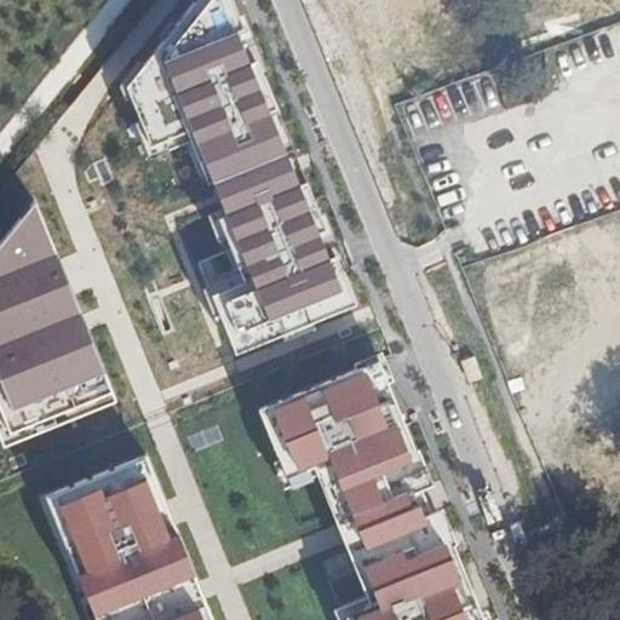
[(197,262),(235,351),(355,303),(305,181),(296,184),(282,151),(292,147),(231,0),(194,0),(126,85),(155,155),(197,138),(227,212),(217,216),(230,248),(197,262)]
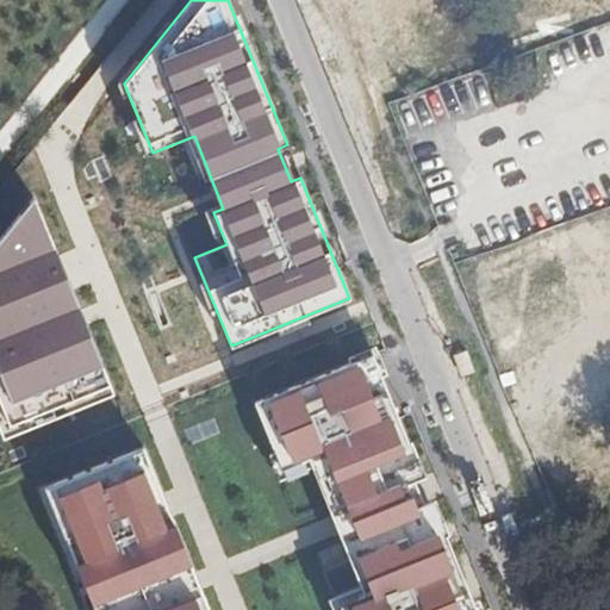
[(300,178),(287,144),(278,149),(291,181),(300,178)]
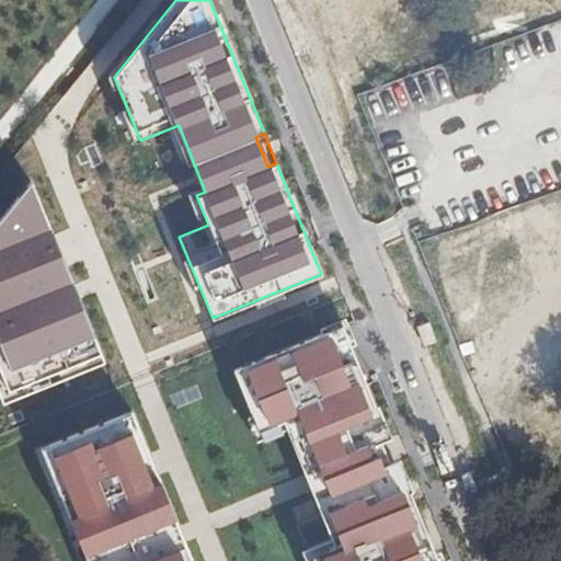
[(101,353),(31,180),(0,218),(0,369),(8,390),(101,353)]
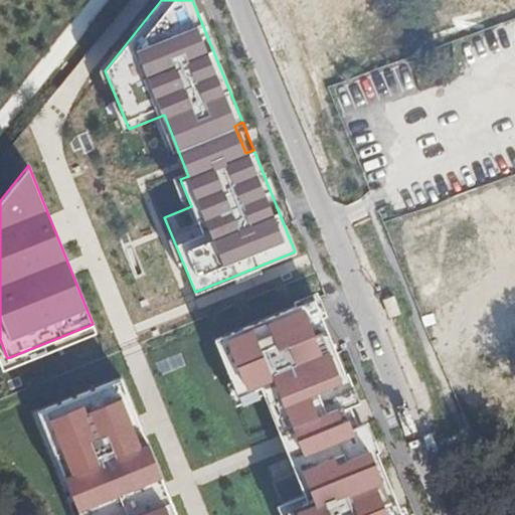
[(286,514),(401,514),(371,439),(365,442),(358,424),(350,405),(344,390),(351,387),(314,298),(215,339),(231,380),(238,395),(268,384),(288,434),(294,447),(302,469),(273,481),(282,504),(286,514)]
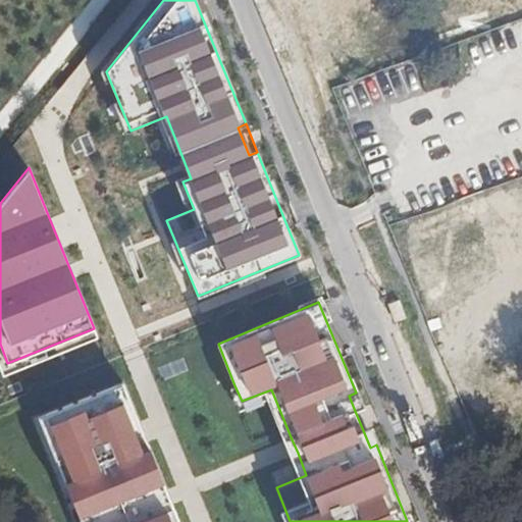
[(98,337),(94,328),(7,363),(0,344),(0,369),(2,375),(98,337)]
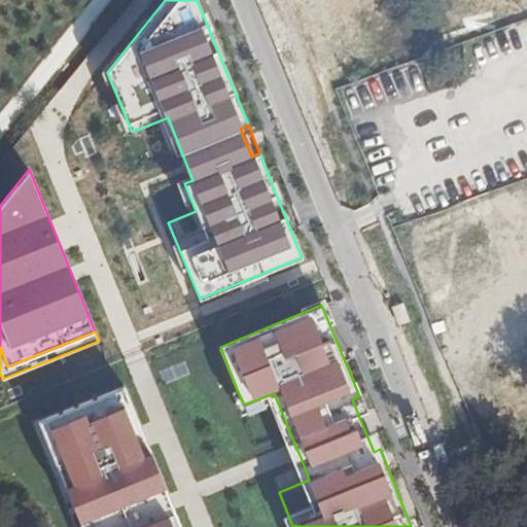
[(182,526),(125,385),(46,417),(91,526),(182,526)]
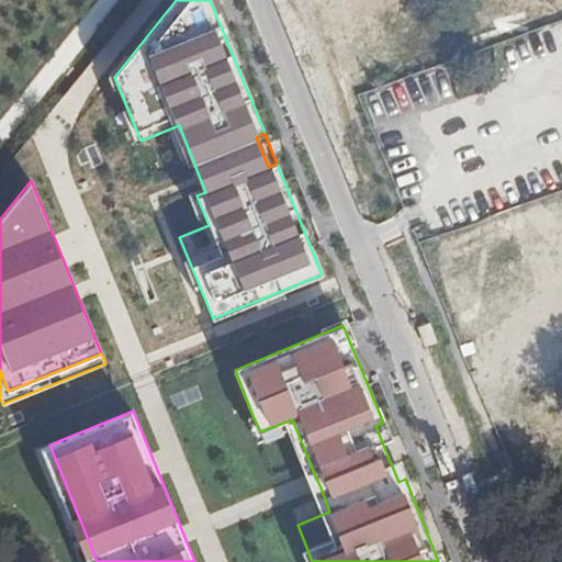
[(260,431),(253,415),(248,417),(258,441),(288,429),(306,475),(314,473),(292,419),(260,431)]
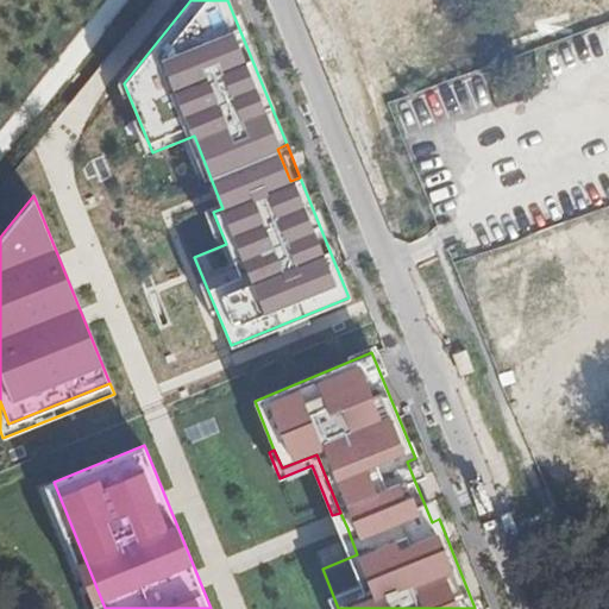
[(415,458),(407,462),(414,479),(422,476),(415,458)]
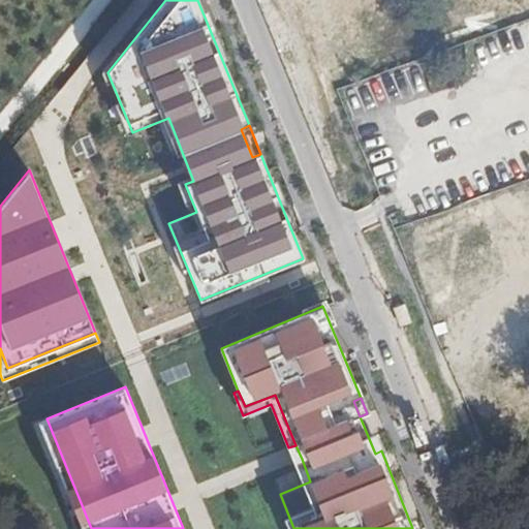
[(39,422),(83,528),(91,528),(47,418),(39,422)]
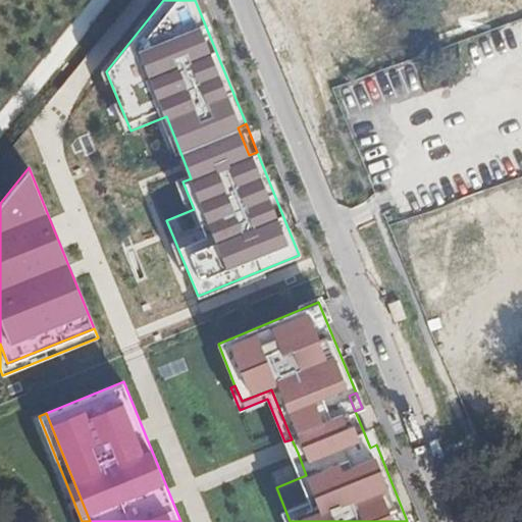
[(363,430),(370,448),(376,445),(370,428),(363,430)]
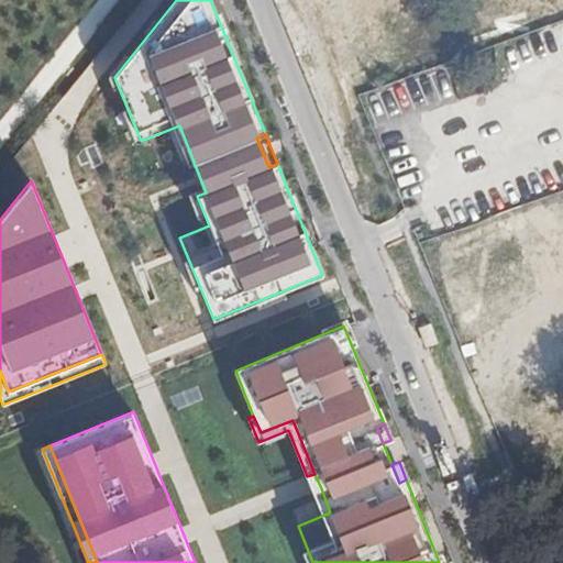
[(313,492),(323,515),(330,512),(321,488),(313,492)]
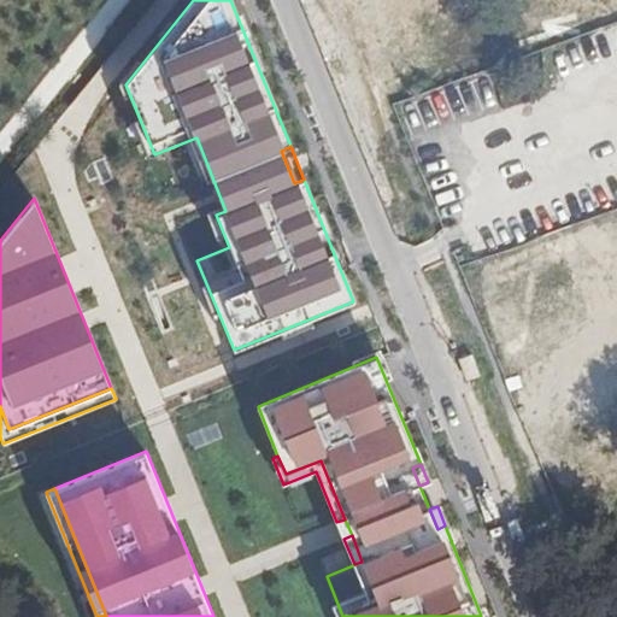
[(336,616),(342,616),(338,604),(331,605),(336,616)]
